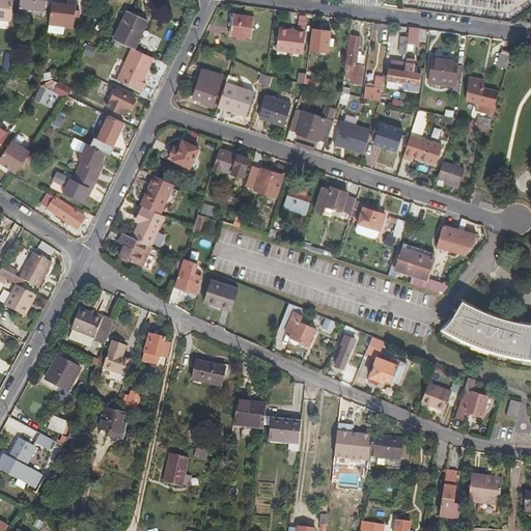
[(0,0),(0,19),(10,21),(12,0),(0,0)]
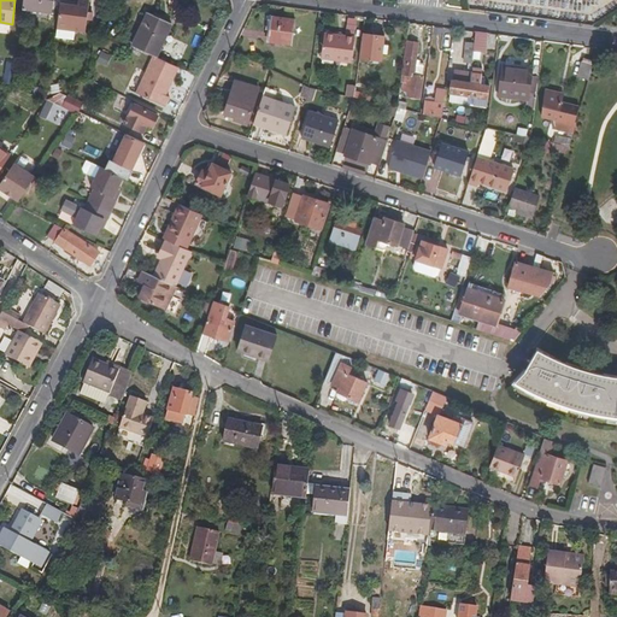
[(51,12),(52,0),(23,0),(23,9),(51,12)]
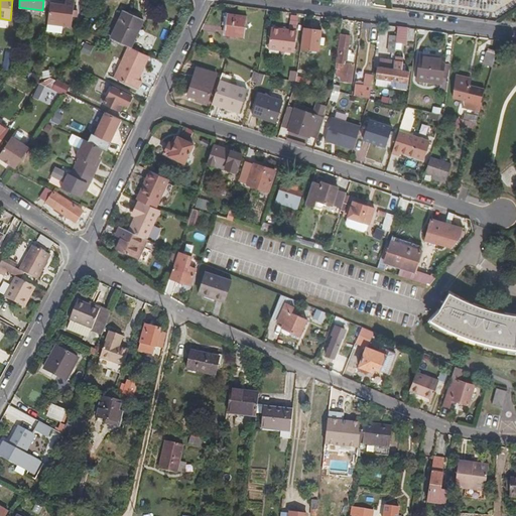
[(73,26),(76,1),(66,0),(65,0),(65,3),(50,2),(47,23),(48,23),(62,25),(73,26)]
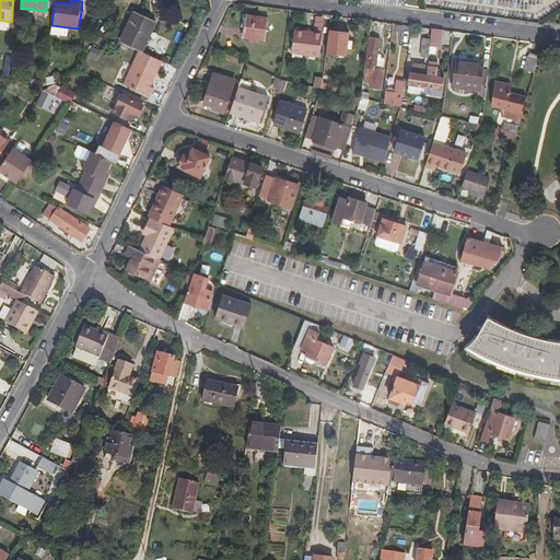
[(159,2),(156,10),(167,12),(170,4),(159,2)]
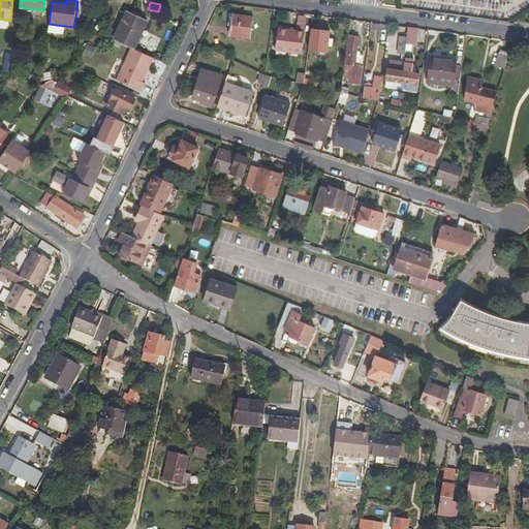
[(135,50),(149,20),(127,9),(114,38),(127,45),(132,49),(135,50)]
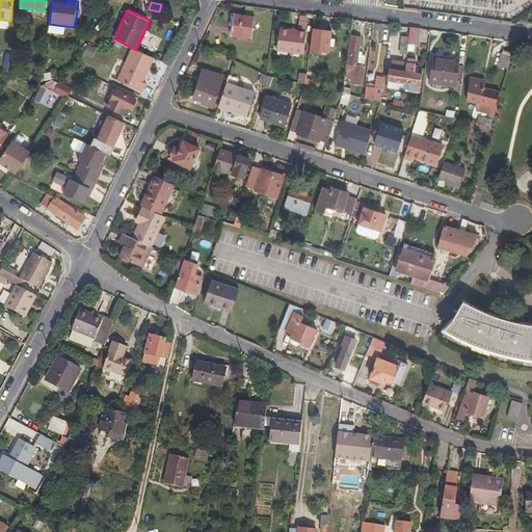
[(254,37),(256,16),(235,14),(233,35),(254,37)]
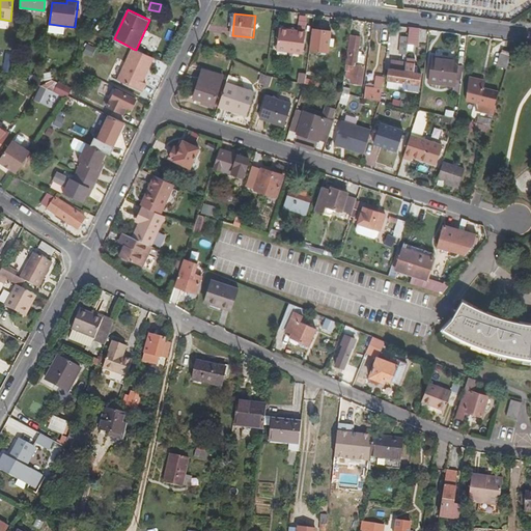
[(300,15),(299,28),(311,29),(312,15),(300,15)]
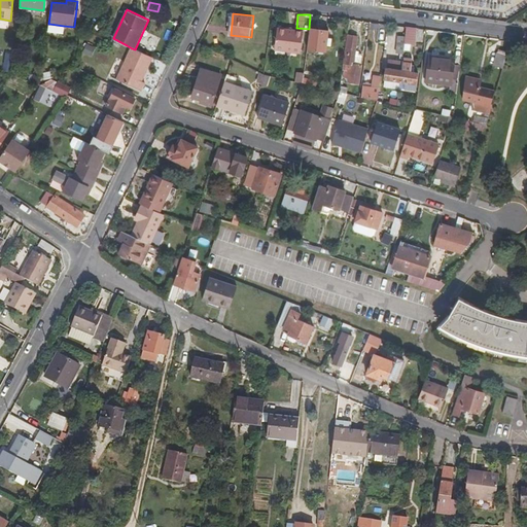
[(64,26),(49,24),(48,32),(64,34),(64,26)]
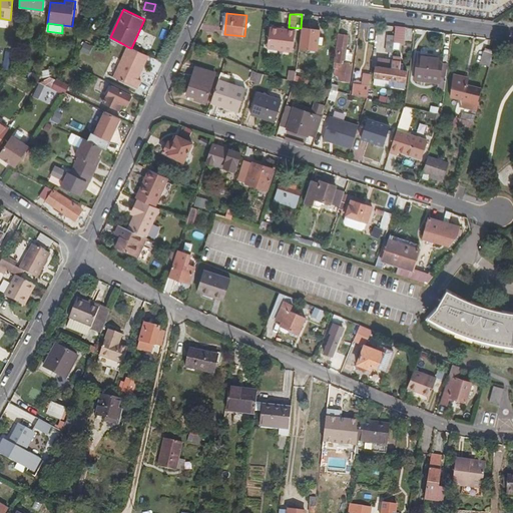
[(403,44),(405,27),(395,26),(394,35),(393,42),(403,44)]
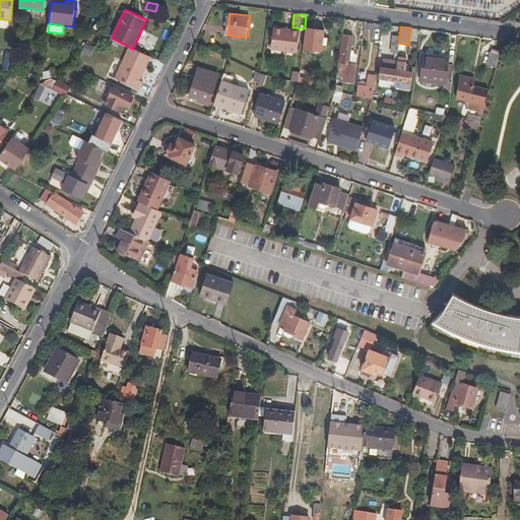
[(296,52),(299,30),(273,27),(270,49),(296,52)]
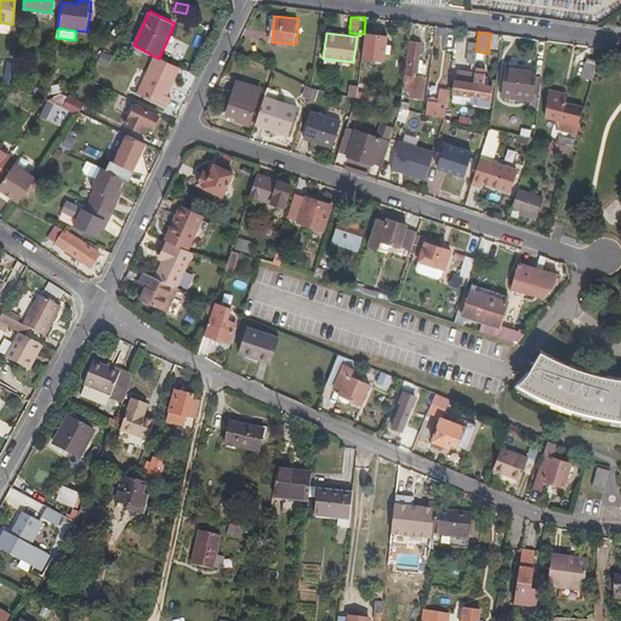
[(385,62),(388,36),(365,34),(362,58),(385,62)]
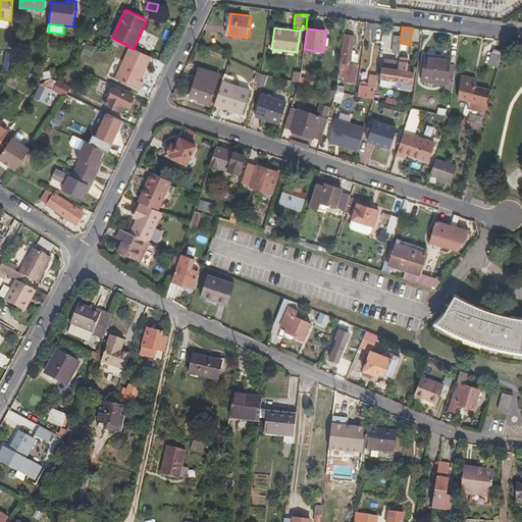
[(354,81),(356,65),(354,65),(350,65),(351,55),(354,36),(344,35),(338,73),(346,74),(345,79),(354,81)]
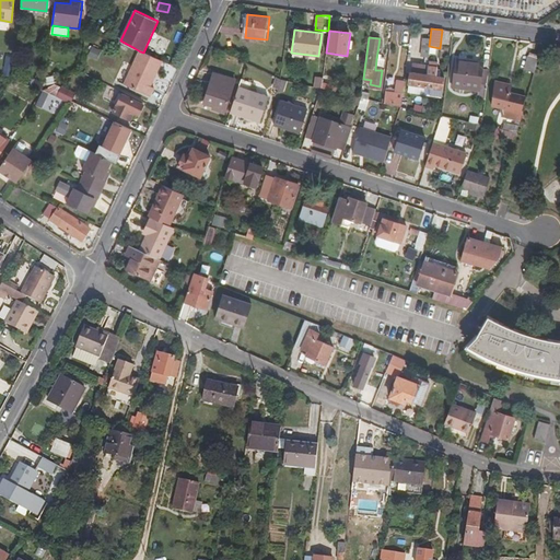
[(429,46),(430,38),(422,37),(420,55),(428,56),(429,46)]
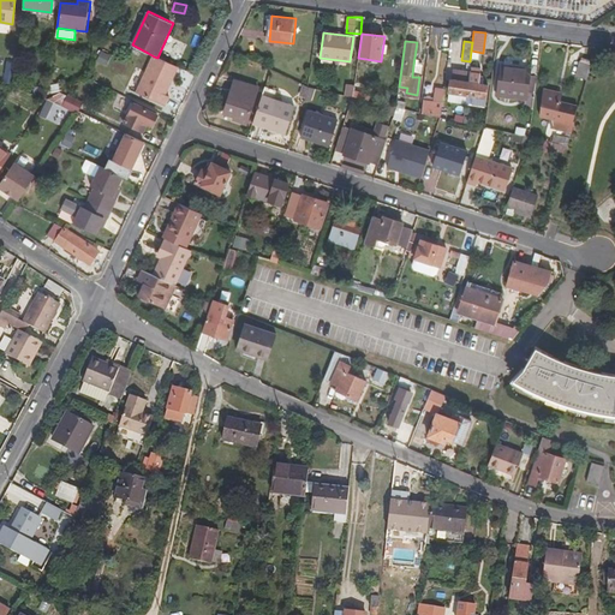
[(107,65),(112,55),(102,52),(97,61),(107,65)]
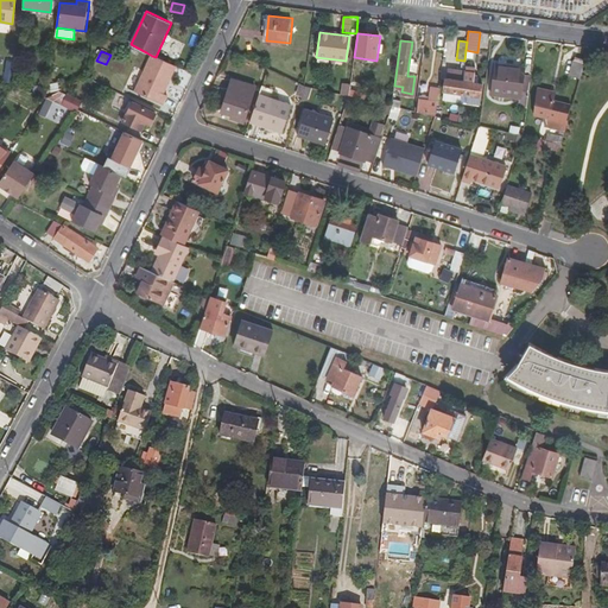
[(165,93),(177,67),(156,57),(152,56),(135,92),(163,105),(168,95),(165,93)]
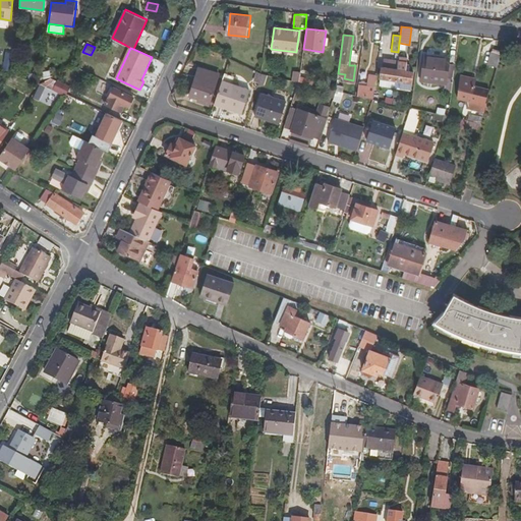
[(495,67),(500,51),(491,48),(486,65),(495,67)]
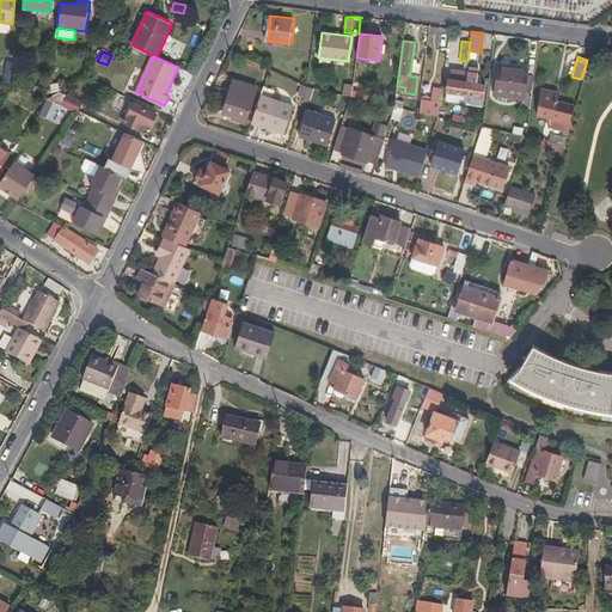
[(530,108),(533,75),(525,75),(526,67),(496,63),(493,96),(521,98),(520,106),(530,108)]
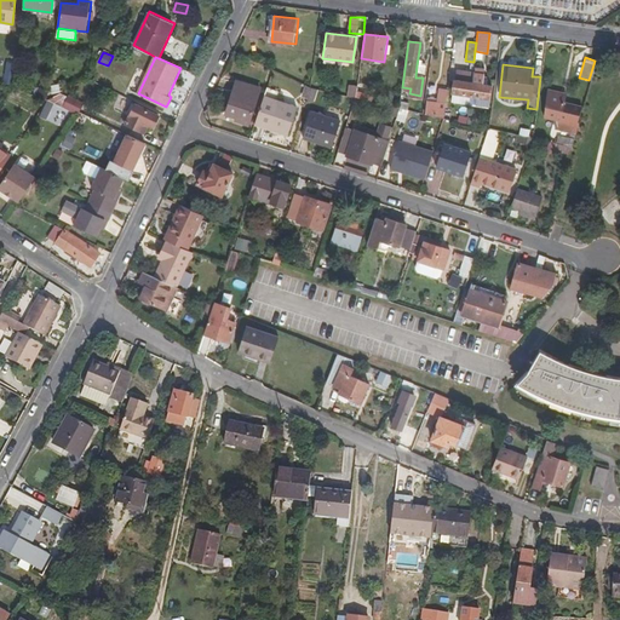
[(470,97),(472,75),(472,73),(458,72),(457,81),(454,81),(452,95),(453,95),(452,103),(463,104),(463,96),(470,97)]
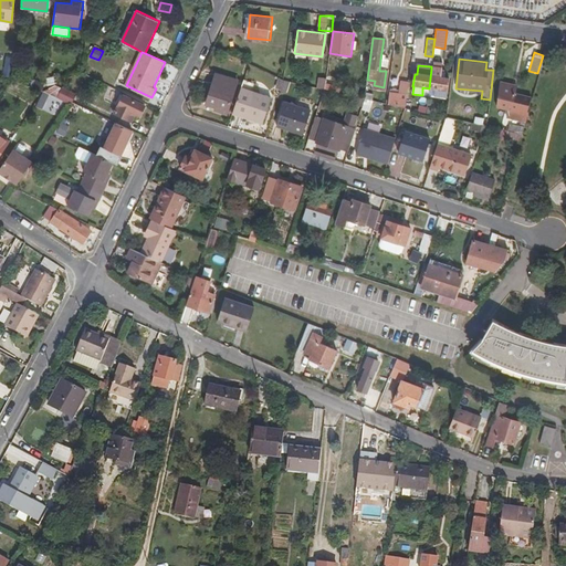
[(446,98),(447,79),(440,77),(440,70),(431,69),(429,88),(428,96),(446,98)]
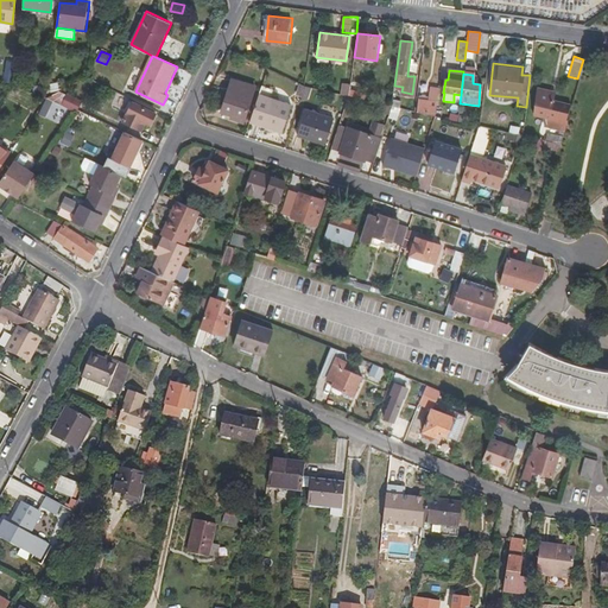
[(45,94),(48,86),(18,78),(17,87),(39,95),(40,94),(45,94)]
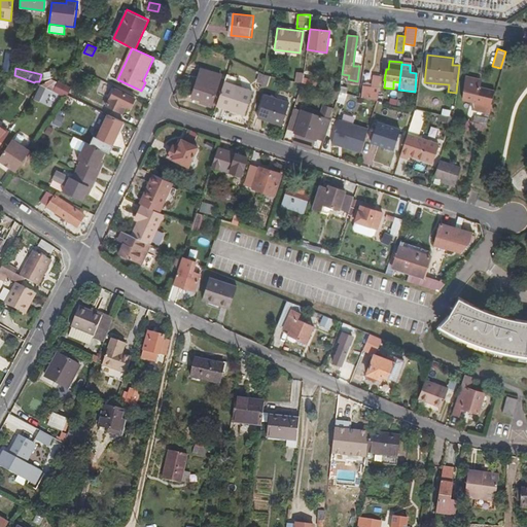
[(211,106),(221,75),(201,69),(191,98),(202,102),(202,104),(211,106)]
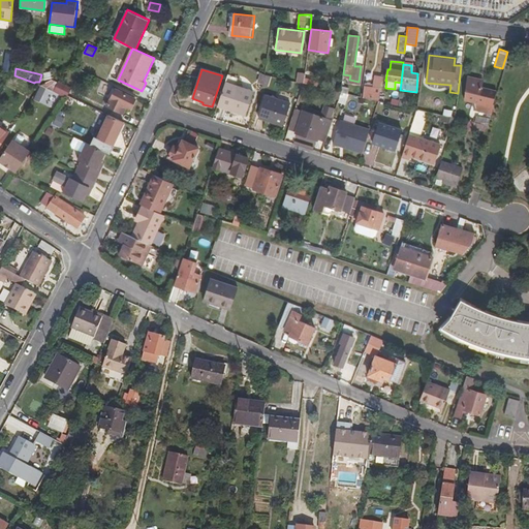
[(268,87),(271,75),(265,74),(261,85),(268,87)]
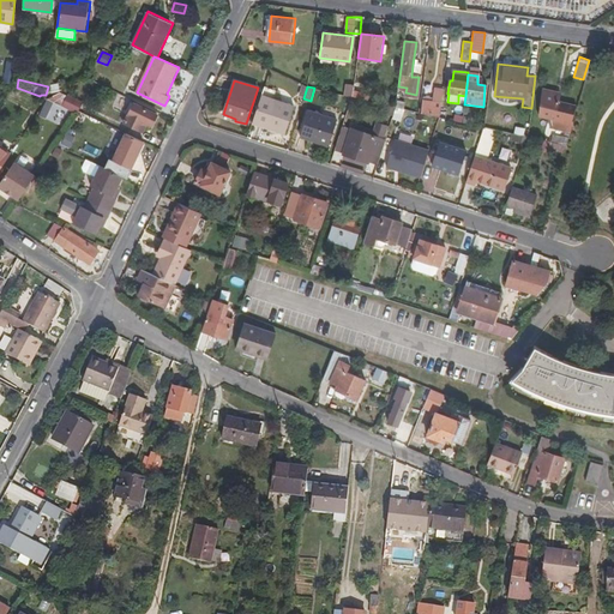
[(440,116),(444,89),(432,88),(431,97),(421,97),(419,113),(439,119),(440,116)]
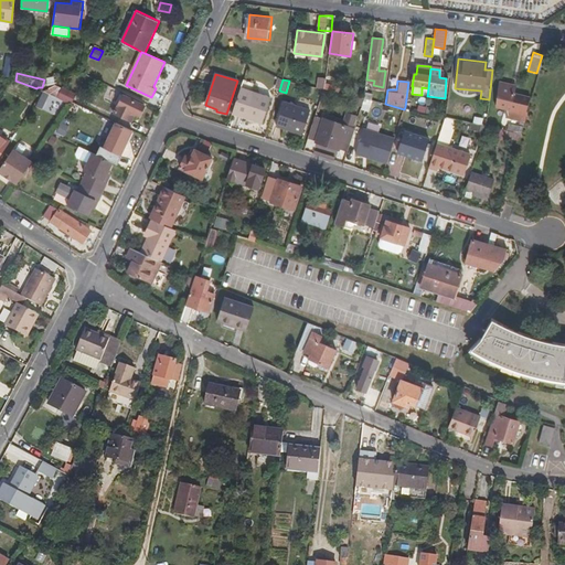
[(529,98),(514,93),(516,86),(499,81),(497,105),(509,108),(508,112),(521,115),(519,119),(525,121),(528,113),(524,112),(529,98)]
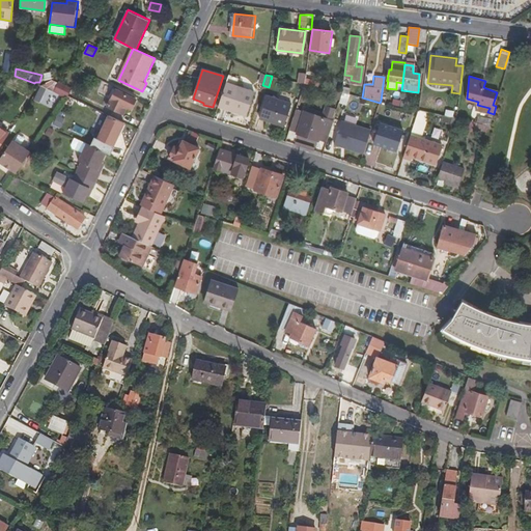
[(305,77),(305,83),(316,86),(317,87),(319,87),(320,83),(308,80),(308,78),(305,77)]
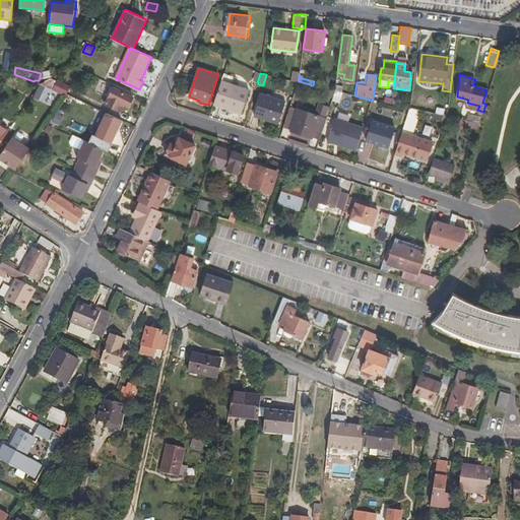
[(40,84),(52,89),(56,80),(51,78),(40,84)]
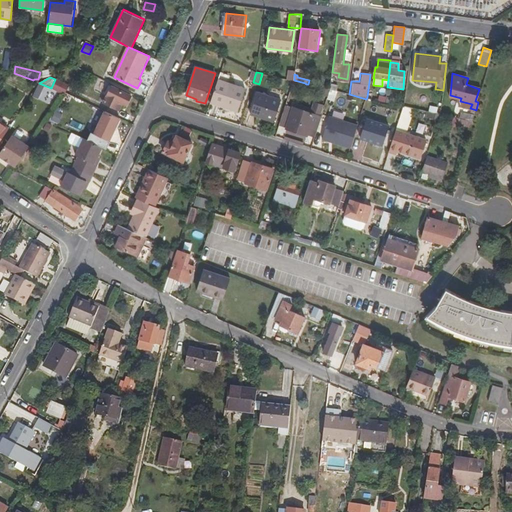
[(51,88),(64,94),(66,91),(69,85),(56,78),(55,79),(51,88)]
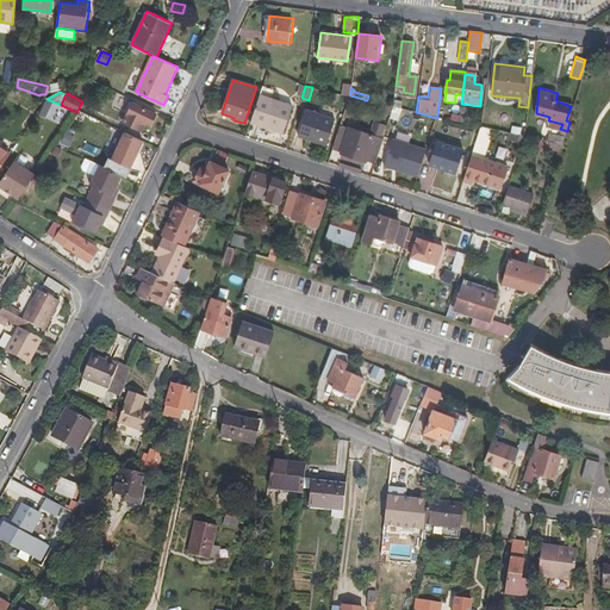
[(124,105),(128,98),(119,93),(116,101),(124,105)]
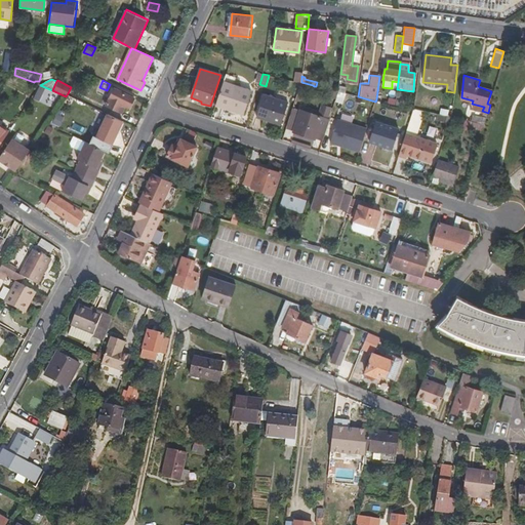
[(243,116),(250,92),(223,83),(215,104),(232,109),(231,112),(243,116)]
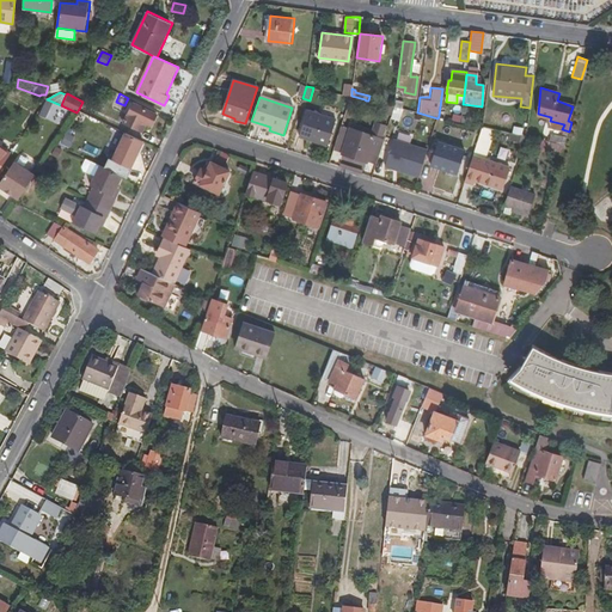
[(41,110),(47,114),(53,105),(47,102),(41,110)]
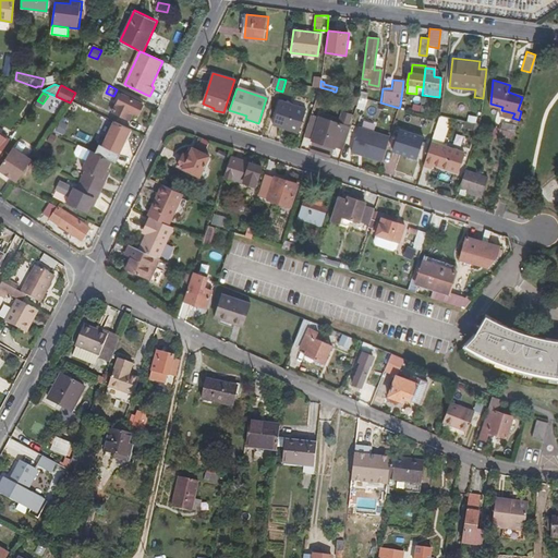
[(137,113),(143,104),(122,94),(117,105),(113,102),(110,109),(113,111),(128,118),(132,110),(137,113)]
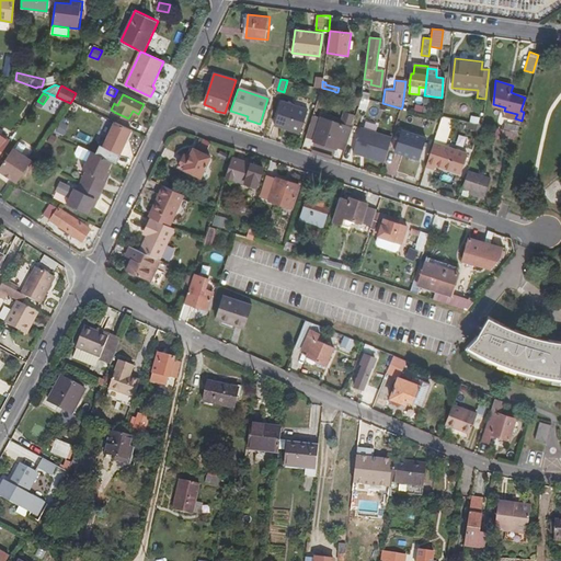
[(359,104),(362,99),(353,96),(351,104),(358,105),(359,104)]
